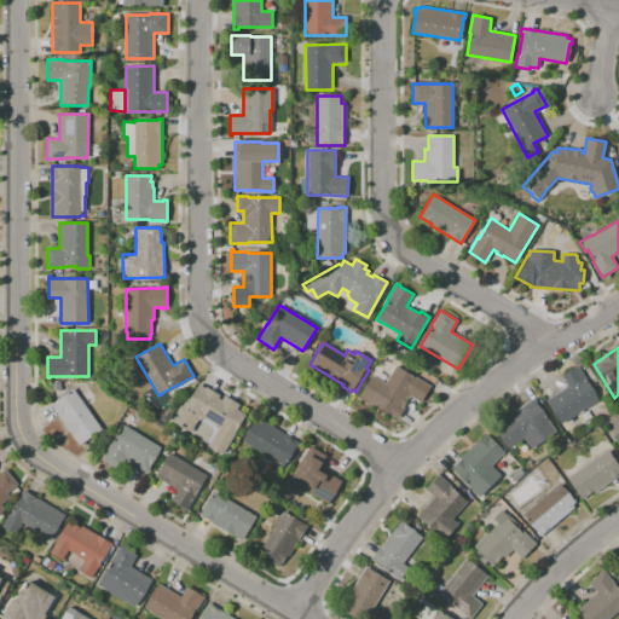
[(372,404),(395,365),(415,377),(415,376),(431,386),(421,403),(410,397),(397,418),(372,404)]
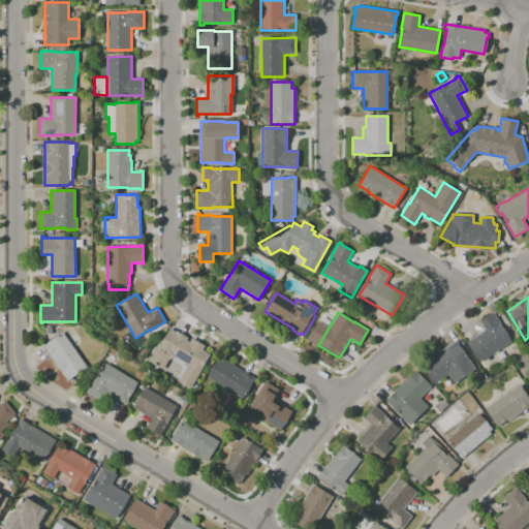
[(467,342),(486,331),(479,321),(494,313),(511,342),(479,362),(467,342)]
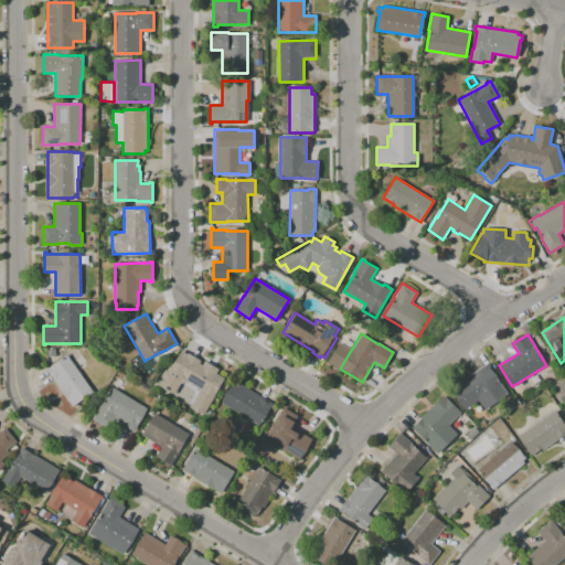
[(190,406),(200,390),(187,382),(185,383),(182,383),(181,383),(174,394),(167,390),(168,386),(166,385),(164,388),(158,384),(162,377),(160,376),(164,370),(167,371),(172,360),(174,361),(181,351),(187,354),(188,353),(201,361),(199,363),(202,365),(204,361),(219,370),(216,374),(224,379),(214,395),(215,395),(203,415),(190,406)]
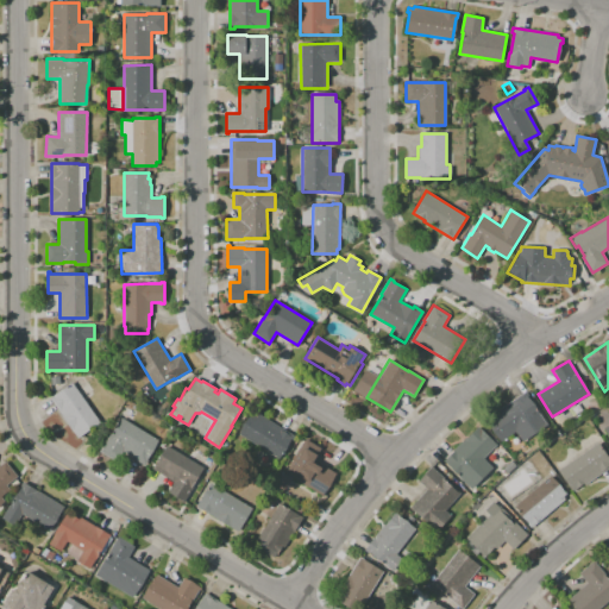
[(71,382),(100,422),(77,438),(50,399),(71,382)]
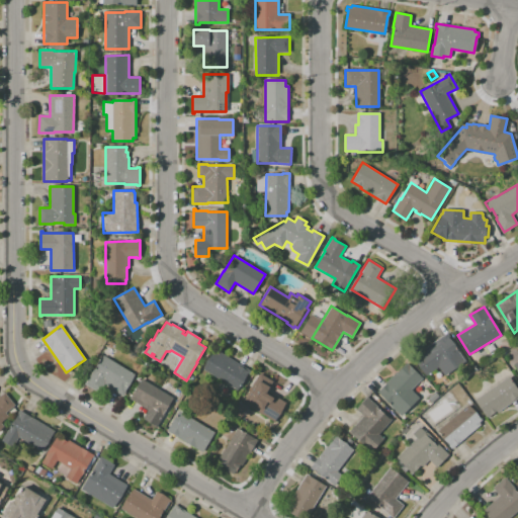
[(447,333),(451,339),(450,340),(465,361),(444,375),(438,366),(425,375),(412,357),(447,333)]
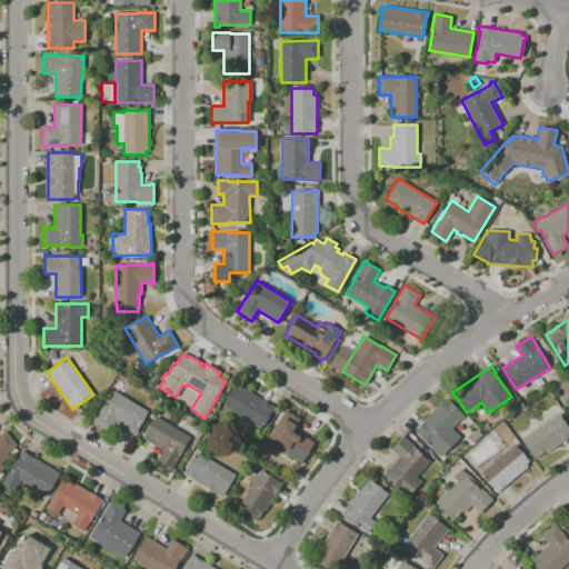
[(261,429),(223,406),(235,387),(238,388),(239,386),(276,408),(273,412),(271,411),(261,429)]
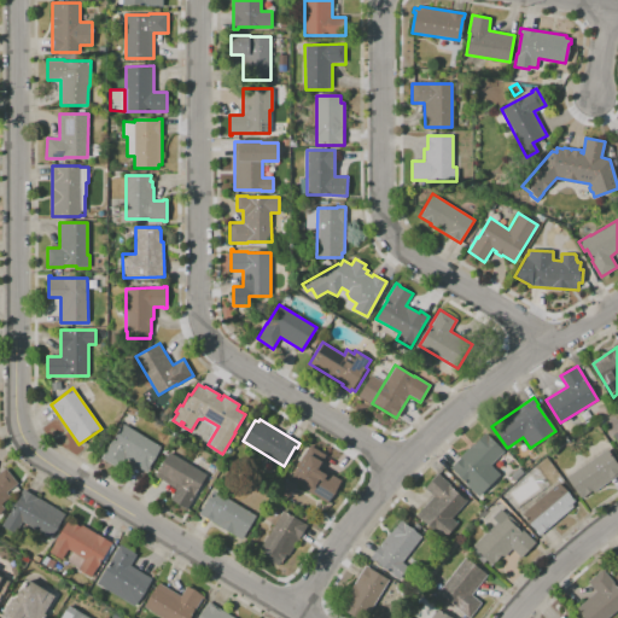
[(161,447),(149,466),(150,467),(147,472),(132,464),(132,461),(124,456),(118,467),(101,458),(110,443),(111,443),(123,424),(161,447)]
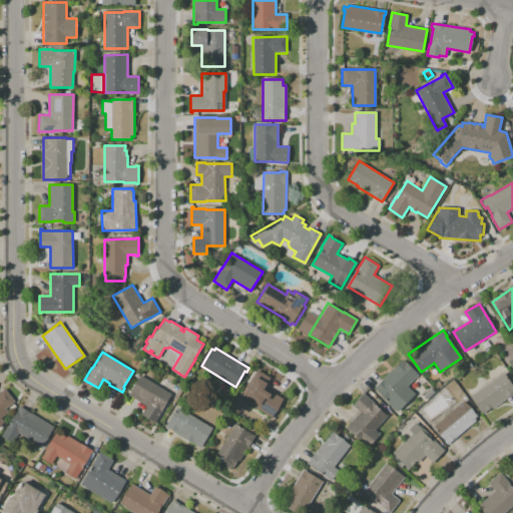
[(374,388),(382,380),(381,380),(393,368),(394,369),(403,359),(404,361),(405,361),(419,374),(407,386),(415,394),(398,412),(374,388)]
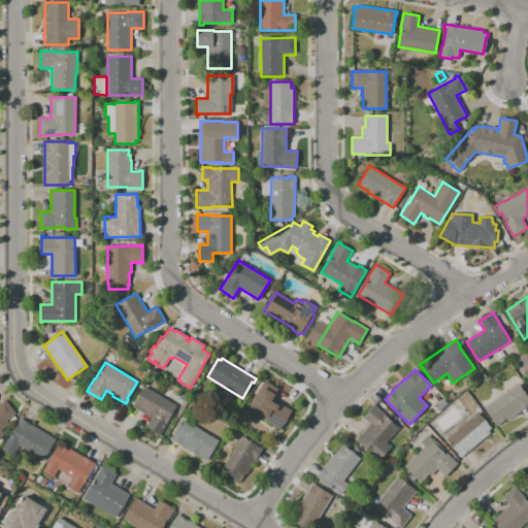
[(248,410),(264,381),(278,389),(271,401),(277,404),(279,402),(291,409),(279,429),(248,410)]
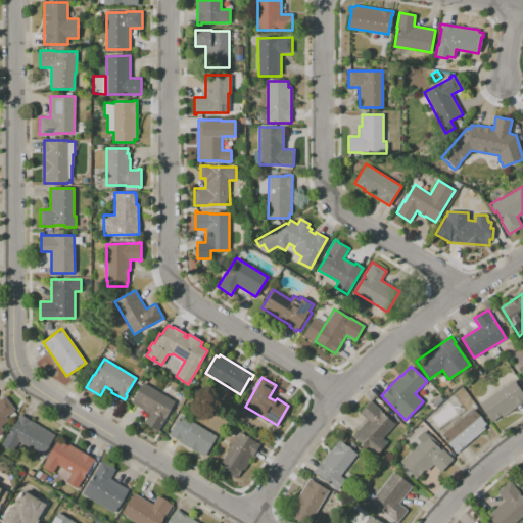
[(514,380),(522,394),(522,401),(502,417),(501,415),(491,421),(486,414),(484,415),(477,405),(514,380)]
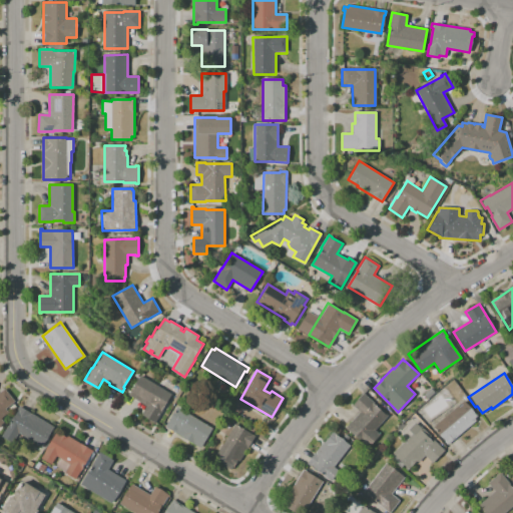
[(171,394),(161,410),(162,410),(155,423),(148,419),(141,414),(146,406),(128,395),(140,375),(171,394)]
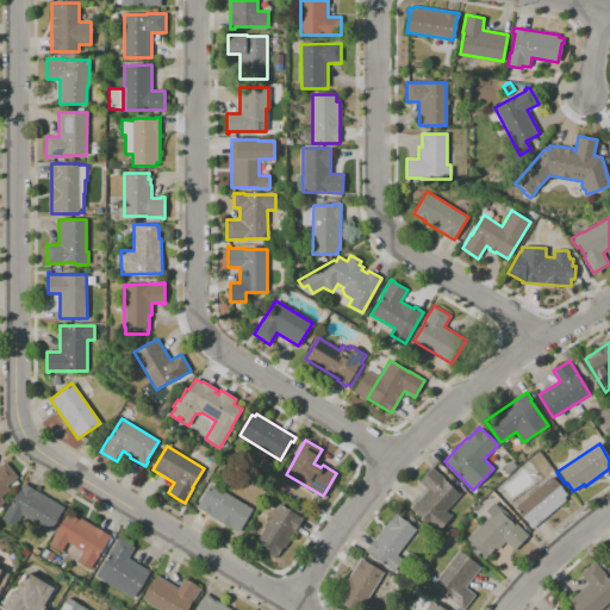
[(504,470),(512,461),(517,466),(509,474),(504,470)]
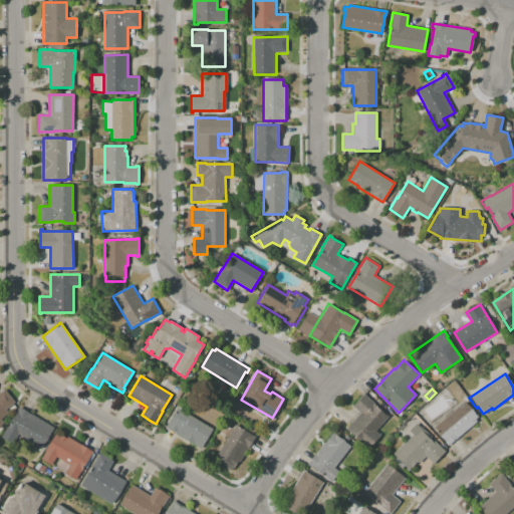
[(0,393),(4,390),(14,402),(3,411),(3,410),(0,412),(0,393)]
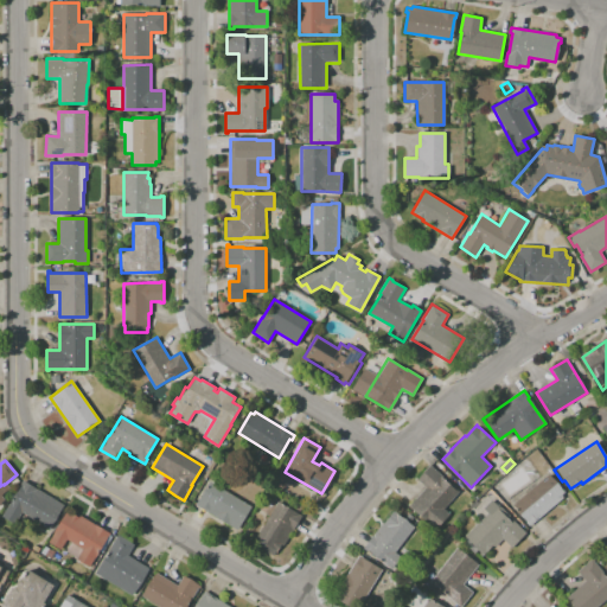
[(409,506),(426,487),(417,479),(425,471),(429,465),(459,491),(443,509),(448,513),(435,529),(409,506)]
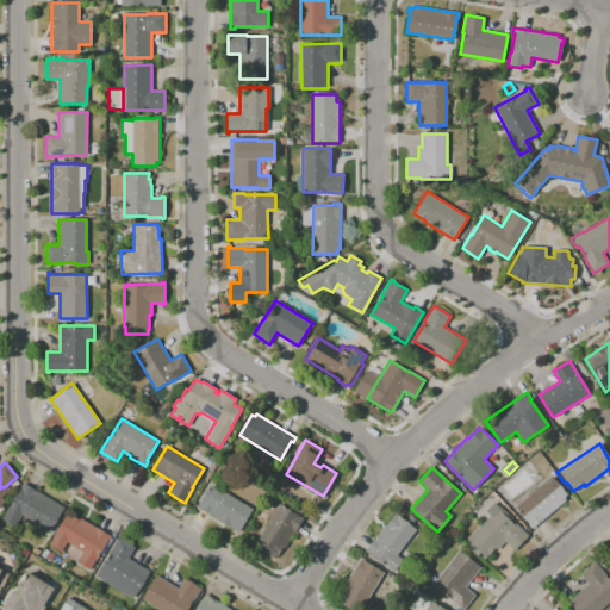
[(552,477),(566,495),(564,497),(566,499),(531,528),(520,514),(521,512),(516,506),(552,477)]
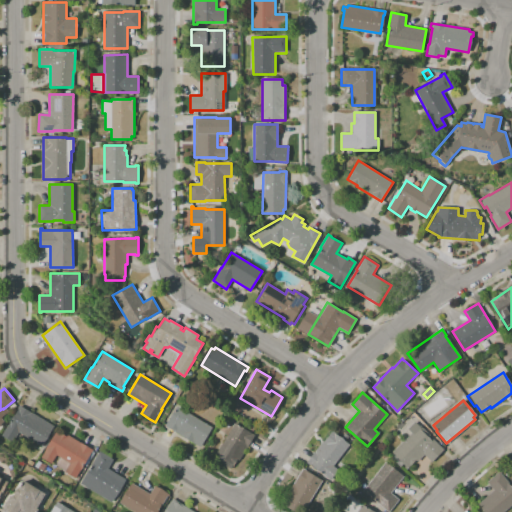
[(1,435),(19,405),(54,425),(42,446),(18,432),(12,442),(1,435)]
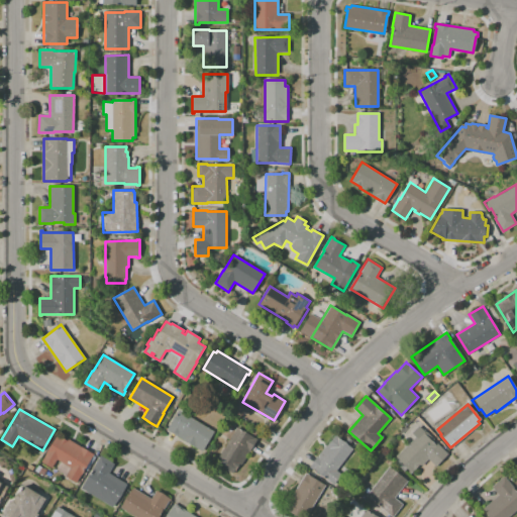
[(214,431),(202,451),(166,429),(178,409),(214,431)]
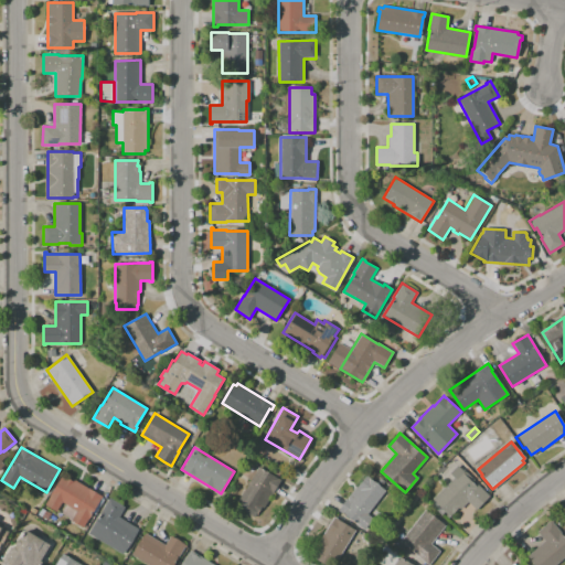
[(433,500),(454,478),(449,473),(458,465),(462,469),(462,468),(475,480),(473,481),(477,486),(478,484),(490,496),(476,510),(475,509),(475,508),(468,502),(461,510),(459,508),(450,516),(445,512),(441,515),(432,505),(435,502),(433,500)]
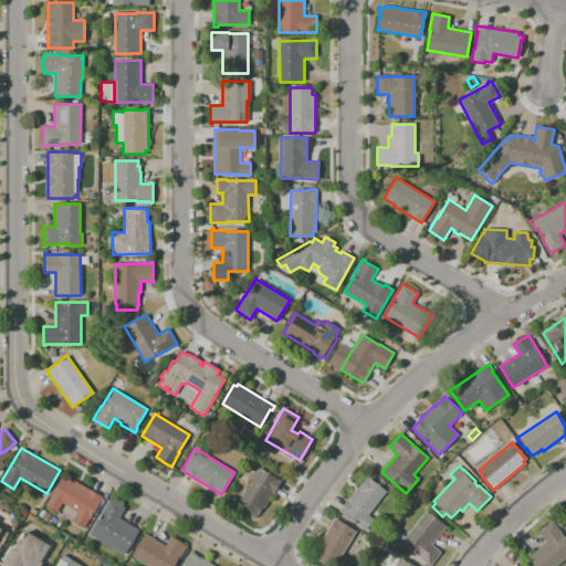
[(260,468),(281,481),(264,509),(262,507),(255,519),(236,506),(260,468)]
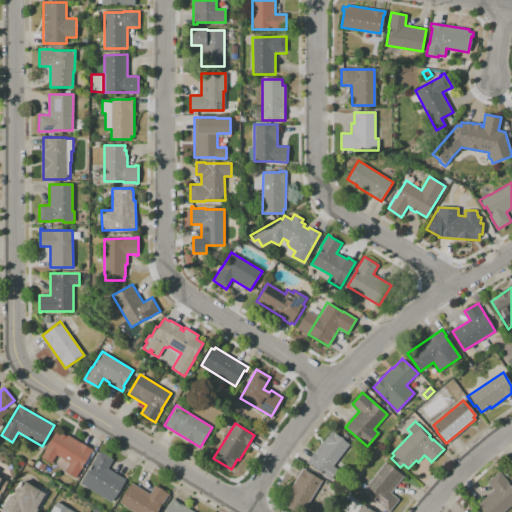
[(41,458),(46,448),(56,431),(60,433),(60,432),(67,436),(68,435),(92,450),(92,451),(94,453),(86,466),(84,464),(75,478),(65,472),(70,463),(57,455),(51,464),(41,458)]
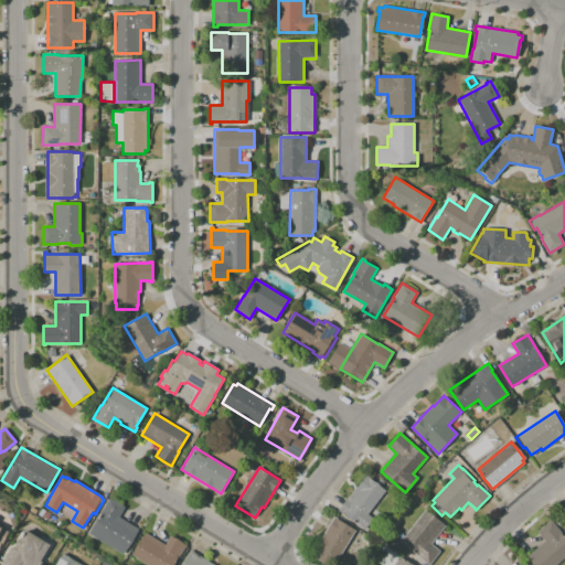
[(338,510),(355,487),(356,488),(366,476),(386,491),(369,514),(373,519),(364,530),(342,512),(342,513),(338,510)]
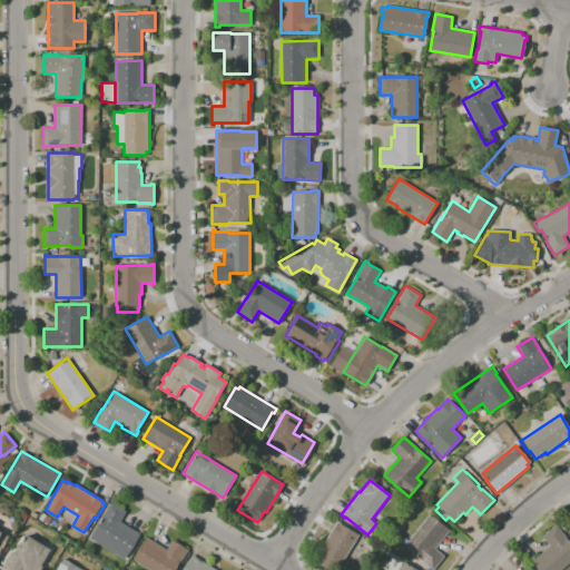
[(89,538),(110,502),(126,511),(120,521),(140,533),(125,559),(89,538)]
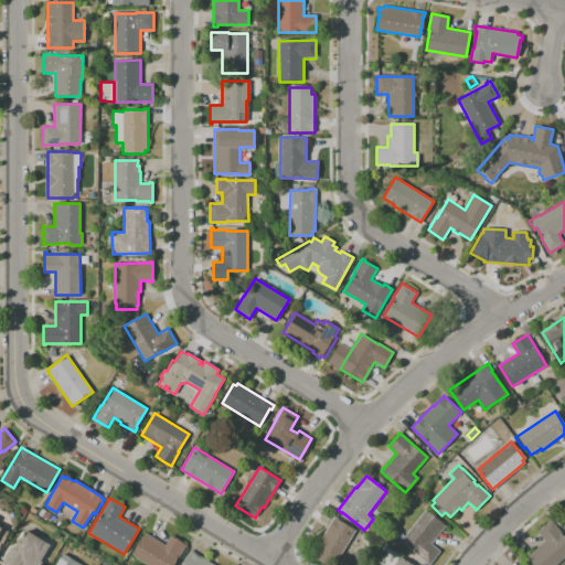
[(38,514),(42,509),(51,513),(46,520),(38,514)]
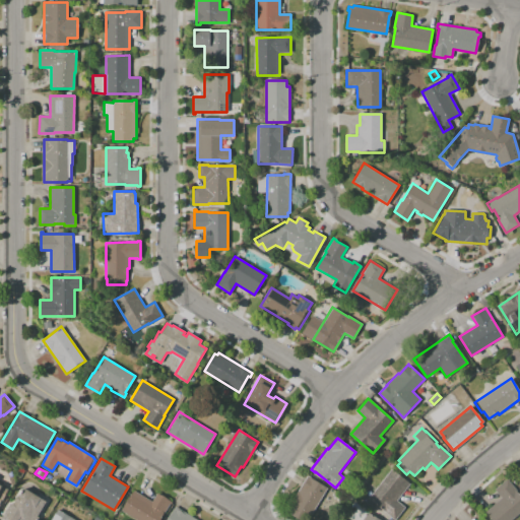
[(391,469),(397,473),(398,473),(410,482),(396,501),(405,507),(394,519),(383,511),(383,510),(369,498),(391,469)]
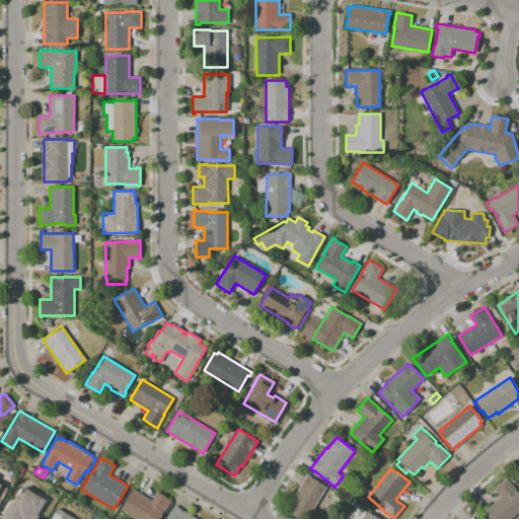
[(299,518),(285,510),(306,474),(326,487),(305,518),(299,518)]
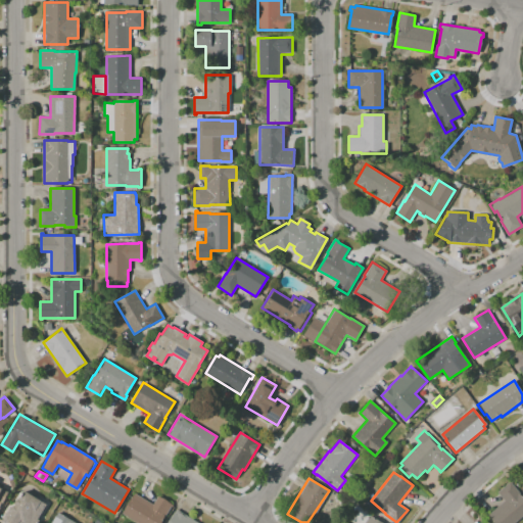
[(496,522),(491,516),(508,503),(501,493),(513,483),(522,494),(522,519),(518,522),(496,522)]
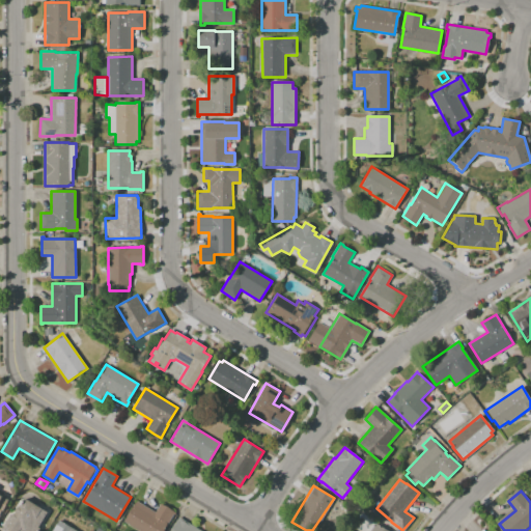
[(0,496),(8,500),(2,511),(1,510),(0,512),(0,496)]
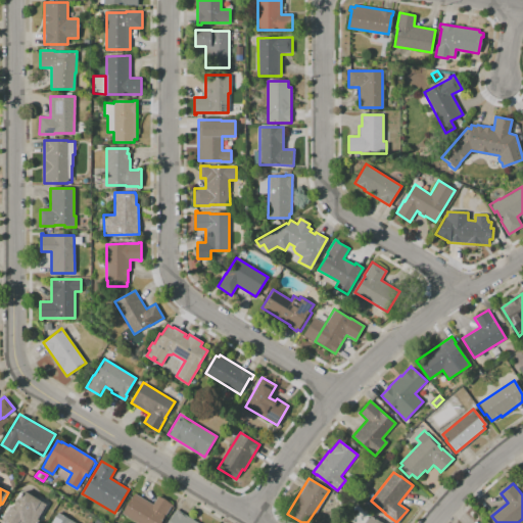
[(46,504),(37,519),(38,520),(37,522),(4,522),(1,521),(5,514),(7,515),(11,510),(9,510),(12,505),(13,506),(15,504),(13,503),(16,498),(15,497),(21,489),(46,504)]
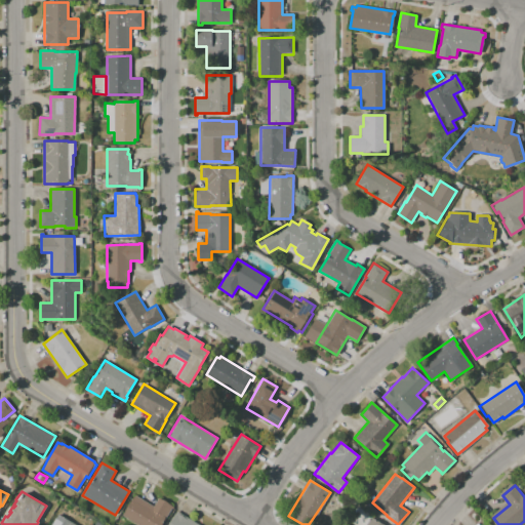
[(138,524),(122,515),(134,495),(153,507),(158,497),(174,507),(172,509),(171,508),(160,524),(138,524)]
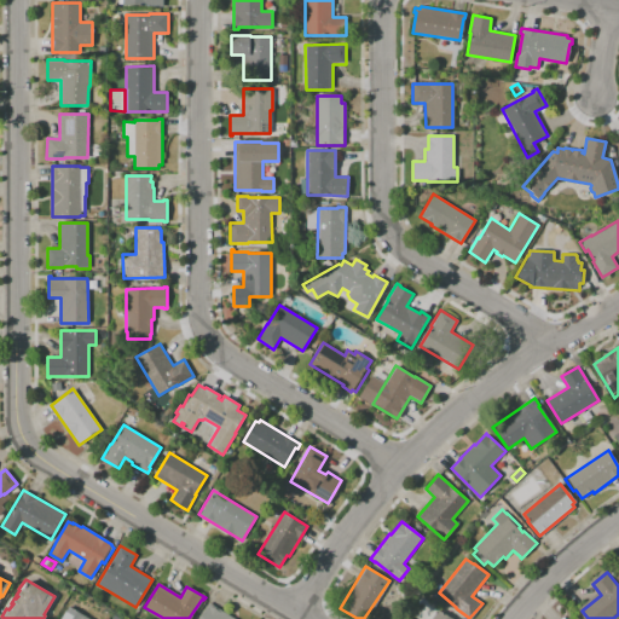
[(208,603),(233,618),(198,618),(201,615),(208,603)]
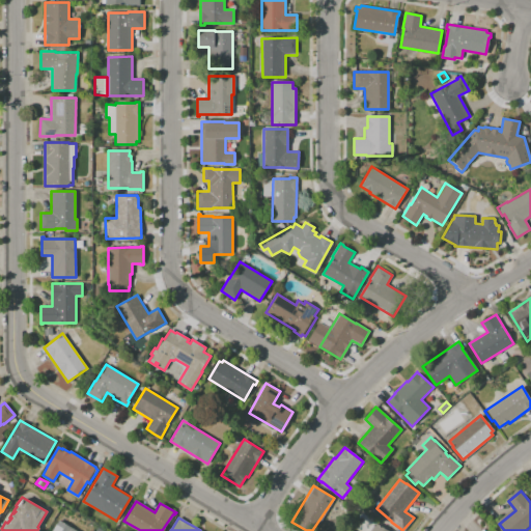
[(375,523),(388,530),(357,530),(365,519),(374,524),(375,523)]
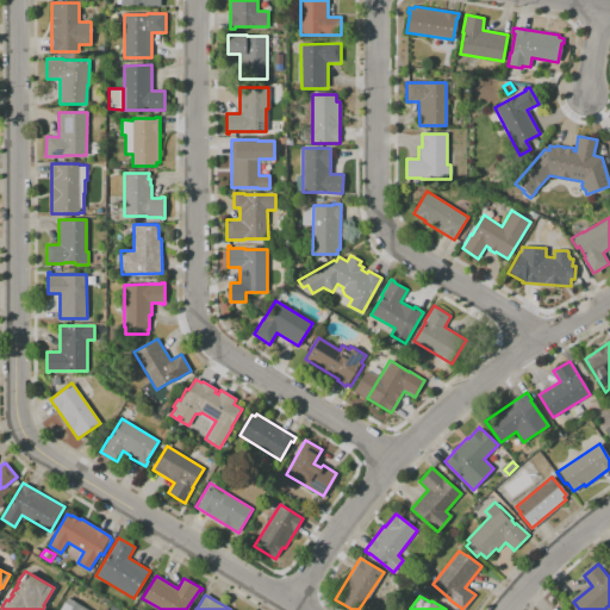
[(88,609),(60,609),(68,597),(88,609)]
